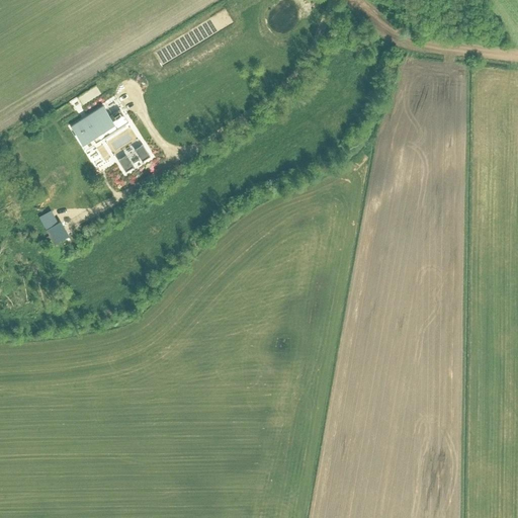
[(119,109),(109,116),(102,106),(71,126),(82,144),(100,132),(105,140),(106,139),(105,137),(128,121),(119,109)]
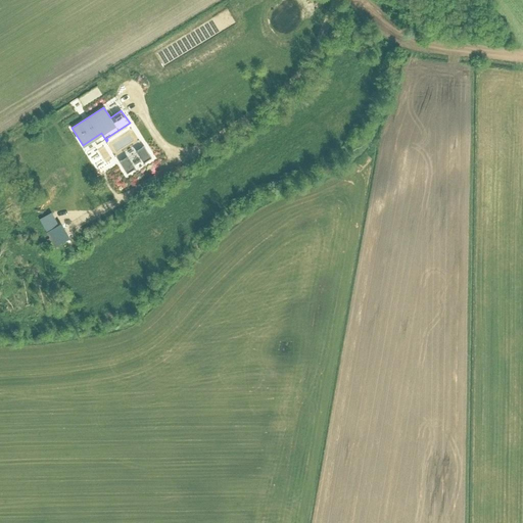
[(144,163),(152,158),(144,146),(137,151),(144,163)]
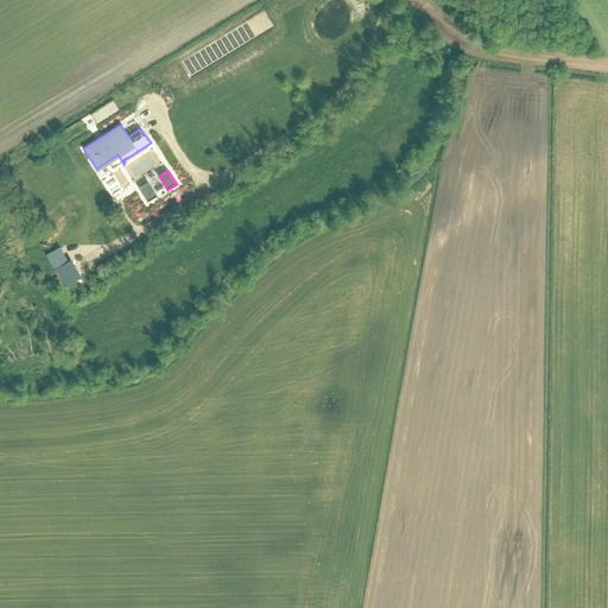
[(149,202),(157,196),(149,183),(139,188),(149,202)]
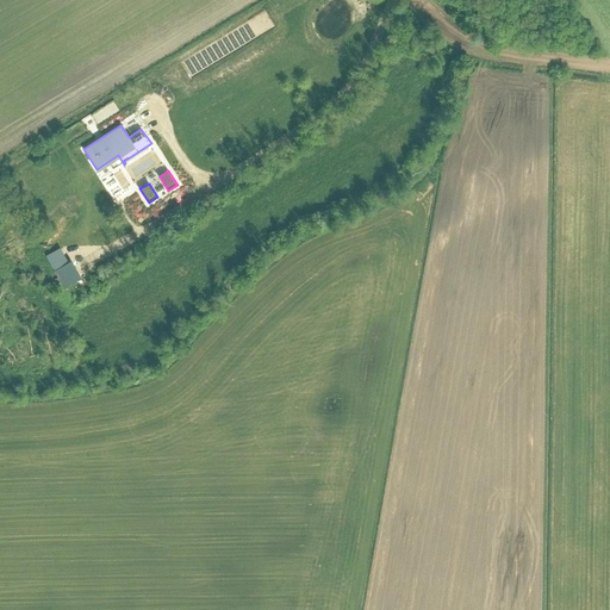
[(72,262),(54,272),(63,290),(80,280),(82,279),(80,277),(79,274),(74,265),(72,262)]
